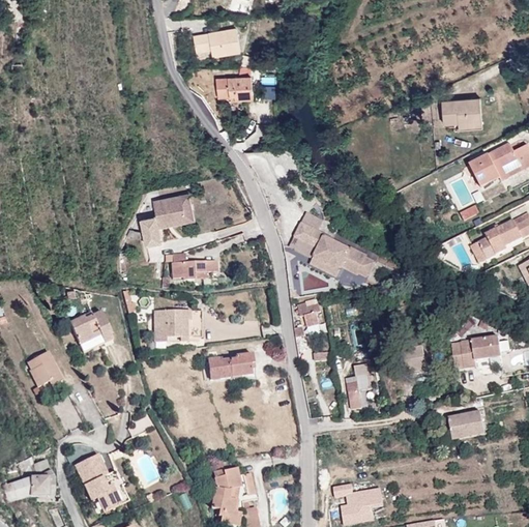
[(195,53),(202,52),(201,44),(210,42),(211,51),(212,56),(239,51),(236,29),(193,37),(195,53)]
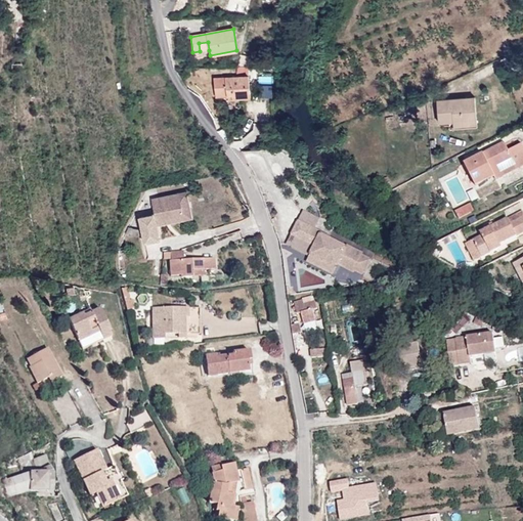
[(199,43),(200,51),(209,50),(208,42),(199,43)]
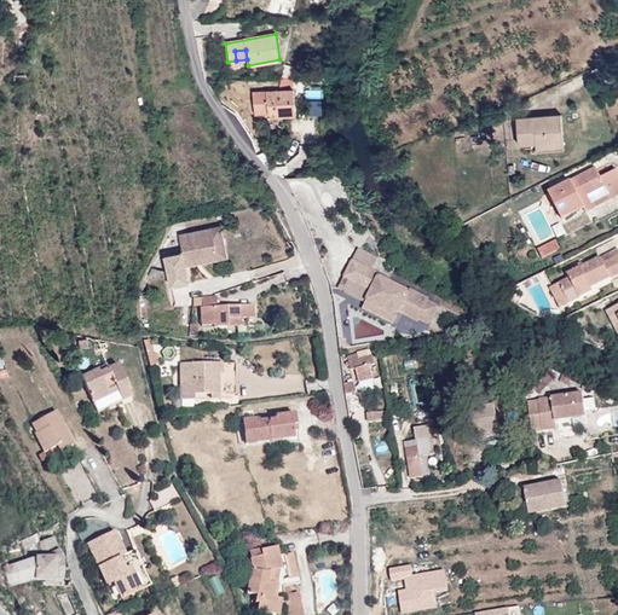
[(281,76),(281,88),(295,87),(294,75),(281,76)]
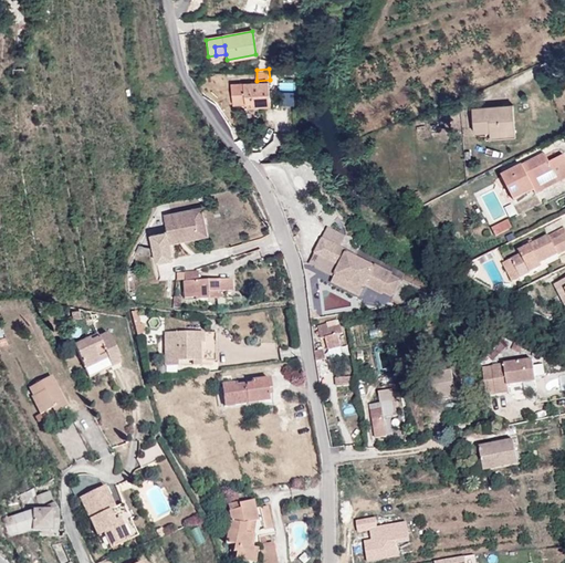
[(233,103),(249,102),(254,101),(254,107),(270,105),(269,80),(231,83),(233,103)]
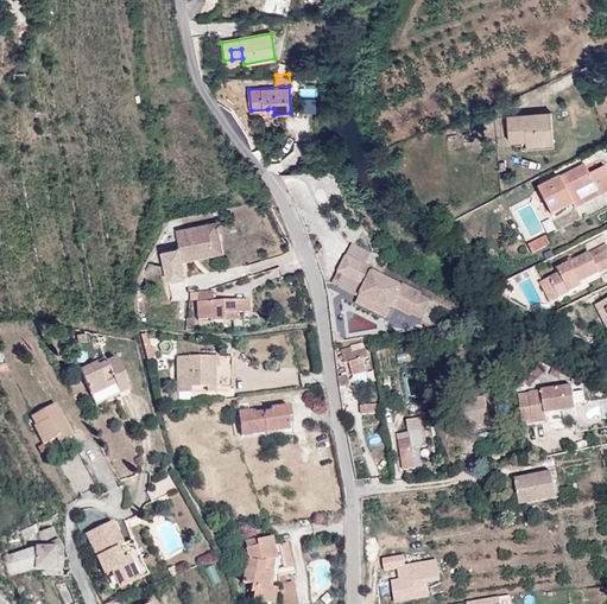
[(537,145),(536,109),(492,112),(493,141),(507,140),(506,146),(537,145)]
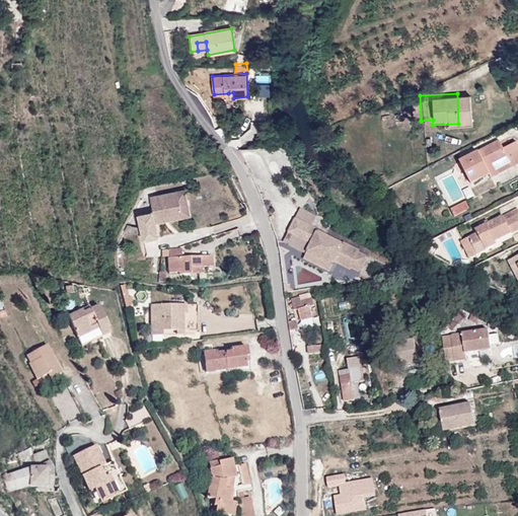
[(513,157),(504,139),(491,145),(487,138),(447,160),(458,181),(476,172),(478,175),(513,157)]
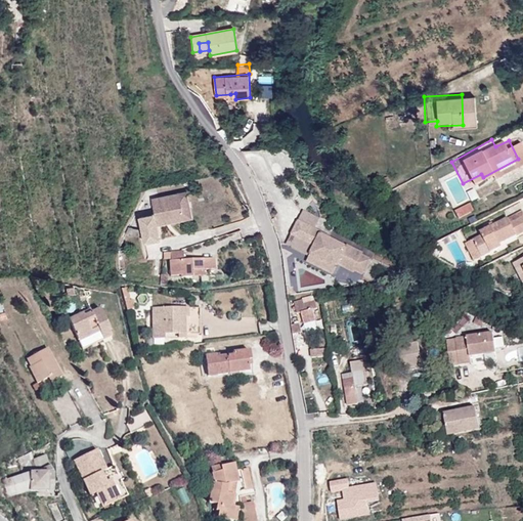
[(187,187),(182,188),(187,210),(168,214),(169,219),(192,214),(187,187)]
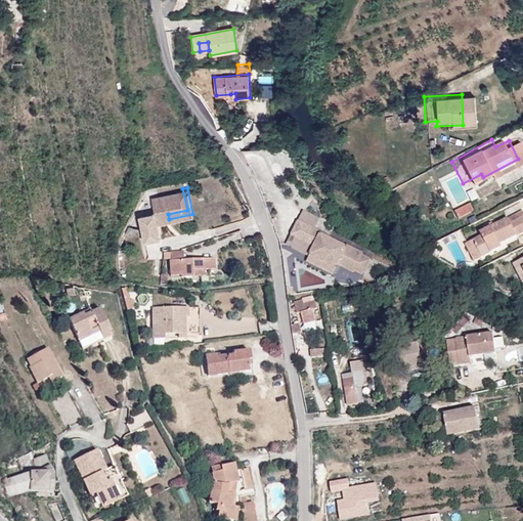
[(182,188),(151,194),(155,210),(138,213),(143,233),(160,230),(158,221),(169,219),(168,214),(187,210),(182,188)]
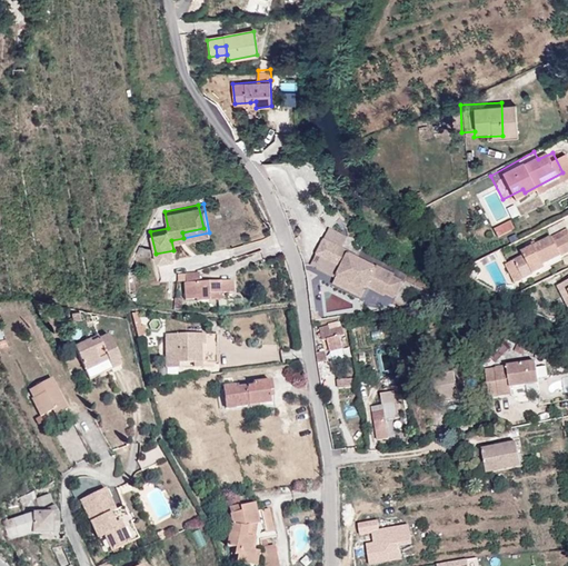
[(514,221),(496,227),(499,234),(516,228),(514,221)]
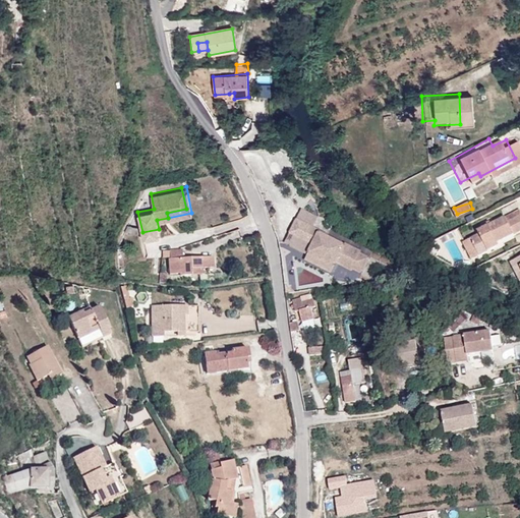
[(471,240),(462,244),(466,253),(485,244),(484,241),(516,225),(509,211),(496,217),(494,214),(465,227),(466,232),(471,240)]
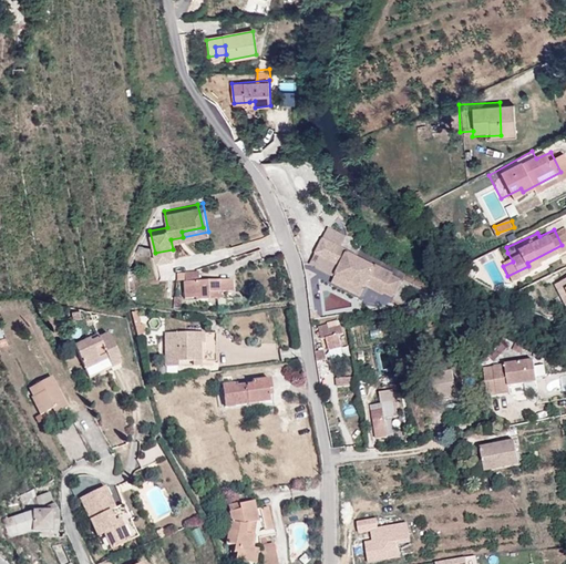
[(356,254),(322,236),(315,249),(339,263),(331,277),(359,293),(364,284),(380,293),(382,291),(392,297),(400,282),(391,276),(391,274),(374,265),(373,267),(354,256),(356,254)]
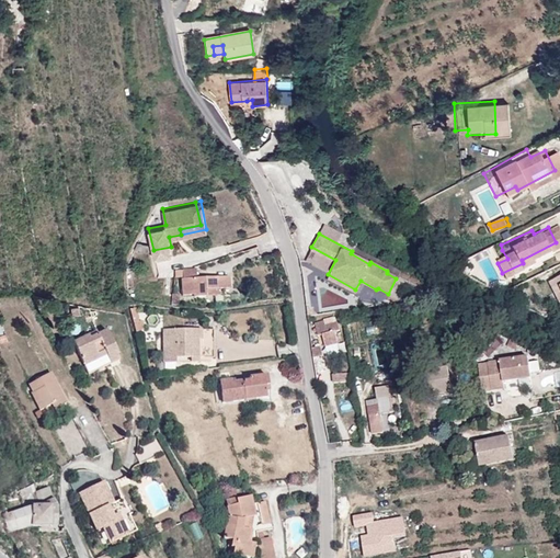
[(171,247),(153,250),(155,255),(172,252),(171,247)]
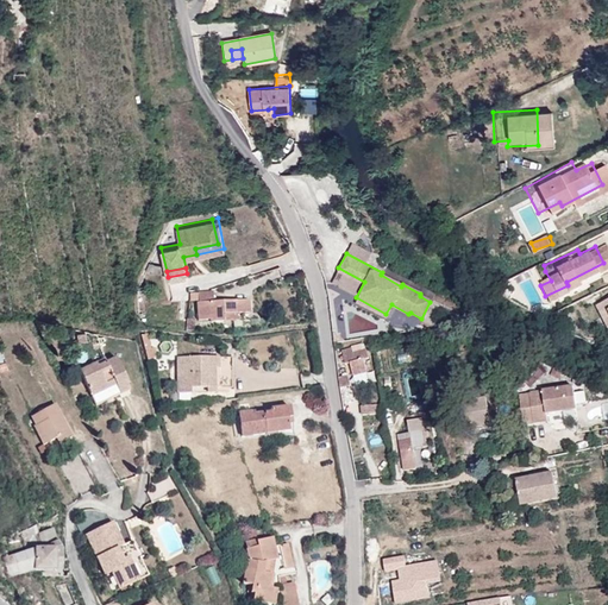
[(536,276),(540,285),(551,281),(545,271),(536,276)]
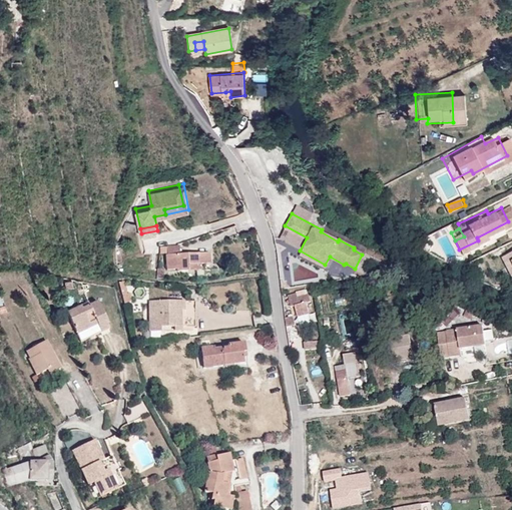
[(167,242),(167,250),(179,249),(179,241),(167,242)]
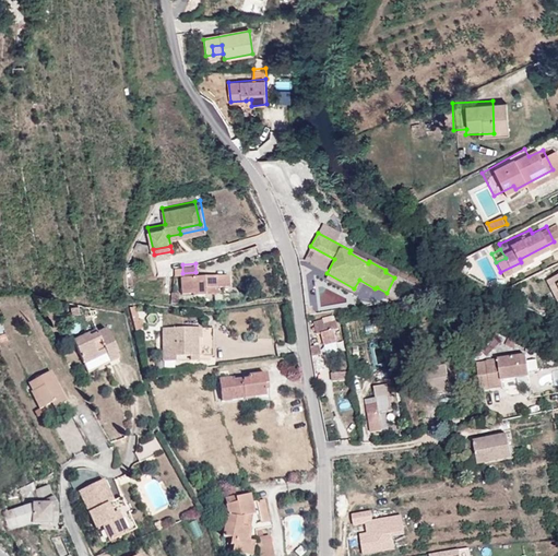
[(557,268),(535,279),(537,283),(557,274),(557,268)]
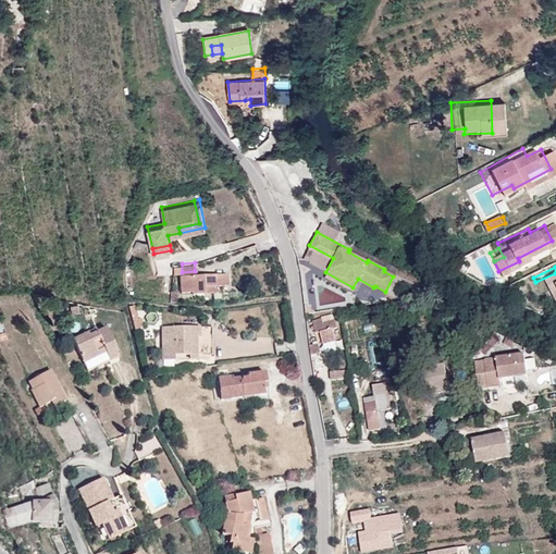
[(182,272),(180,272),(180,290),(192,288),(192,291),(205,291),(205,283),(219,282),(229,282),(229,270),(195,271),(182,272)]
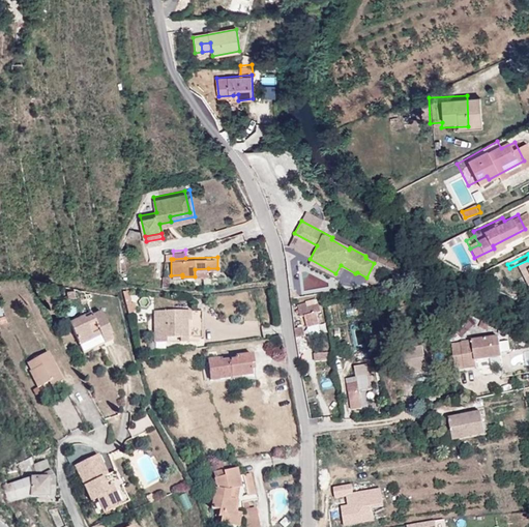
[(528,260),(509,268),(518,287),(528,281),(528,260)]
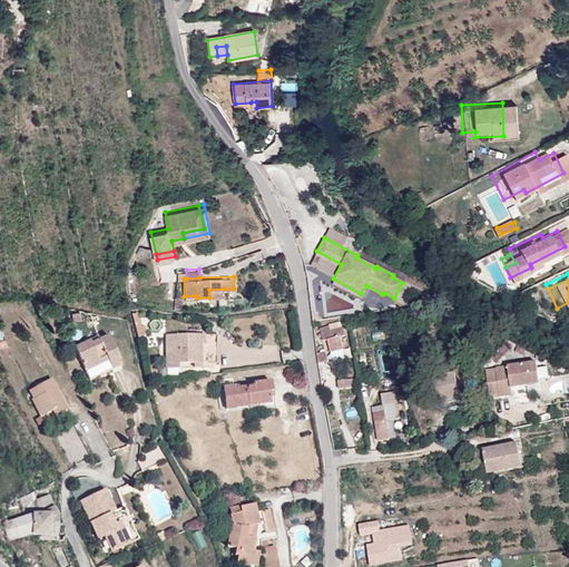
[(312,318),(322,316),(311,309),(312,318)]
